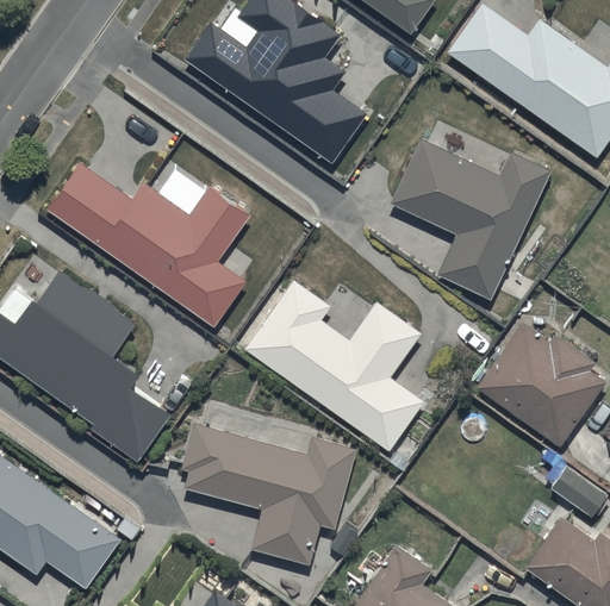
[(210,23),(184,62),(332,164),(366,116),(332,93),(346,74),(324,60),(341,36),(288,0),(249,0),(237,18),(257,32),(247,49),(210,23)]
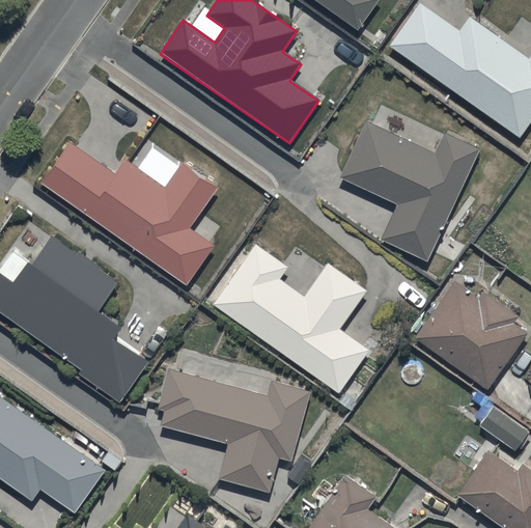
[(313,0),(357,29),(376,0),(313,0)]
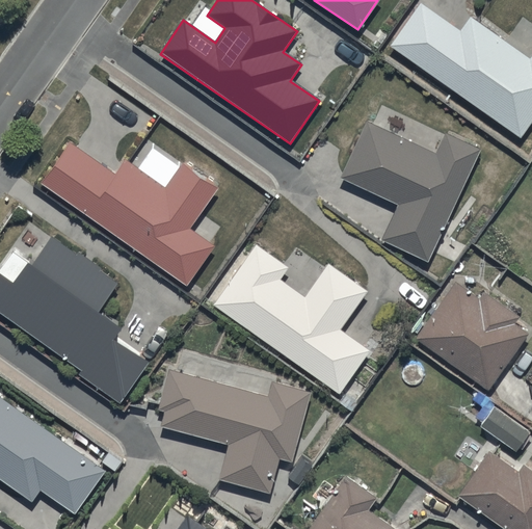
[(420,3),(390,46),(522,139),(531,124),(531,56),(530,59),(471,18),(460,31),(420,3)]
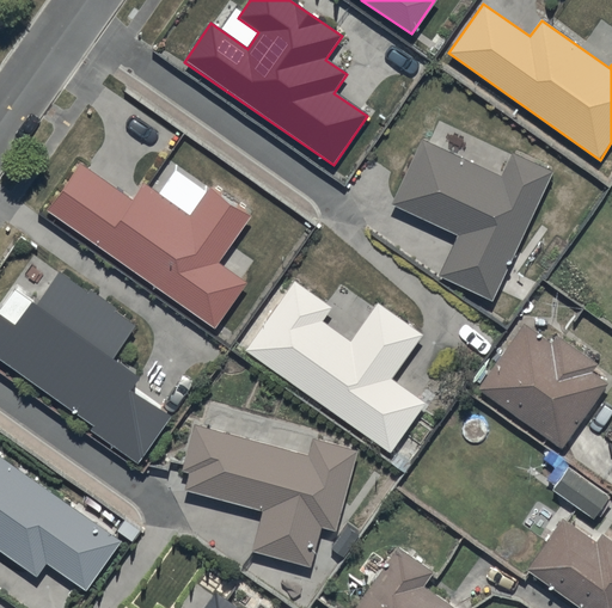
[(493,302),(552,173),(512,154),(501,178),(422,142),(392,206),(458,235),(439,277),(493,302)]
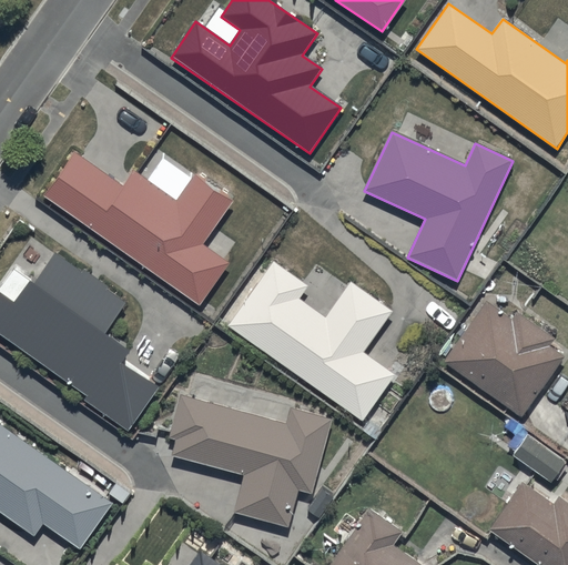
[(43,197),(200,304),(227,263),(202,245),(233,201),(194,174),(175,201),(132,172),(123,185),(74,152),(43,197)]
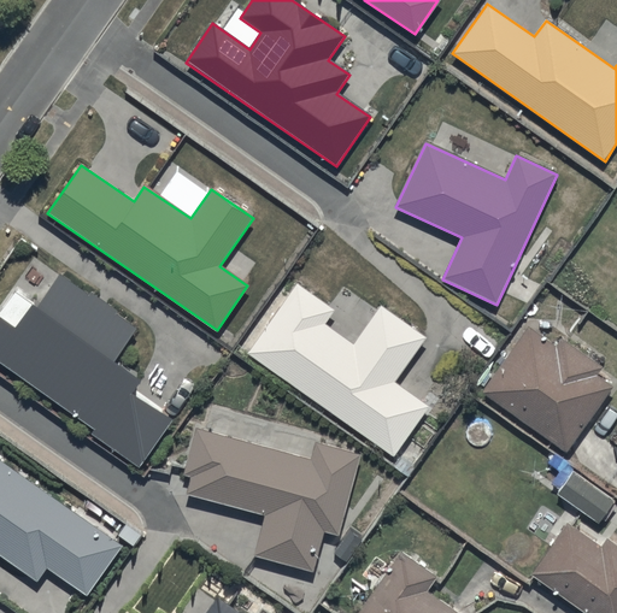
[(170,418),(131,390),(140,377),(116,360),(136,330),(116,316),(119,311),(92,292),(89,295),(60,275),(39,306),(34,302),(16,326),(4,317),(0,322),(0,363),(94,429),(90,434),(137,469),(170,418)]
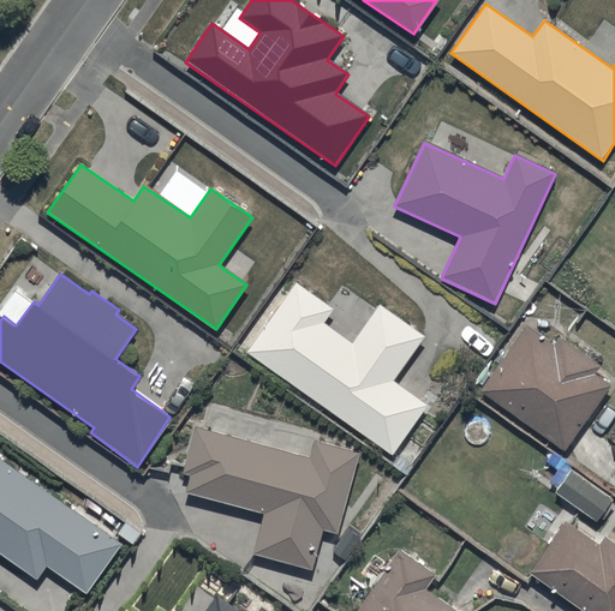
[(246,352),(392,456),(427,406),(393,382),(424,337),(380,305),(352,345),(323,324),(333,311),(296,285),(246,352)]
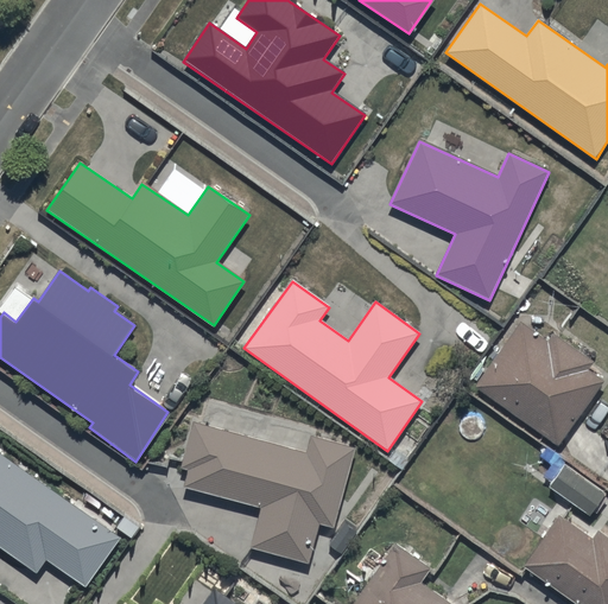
[(590,363),(556,339),(551,347),(521,326),(480,387),(562,443),(603,382),(586,370),(590,363)]
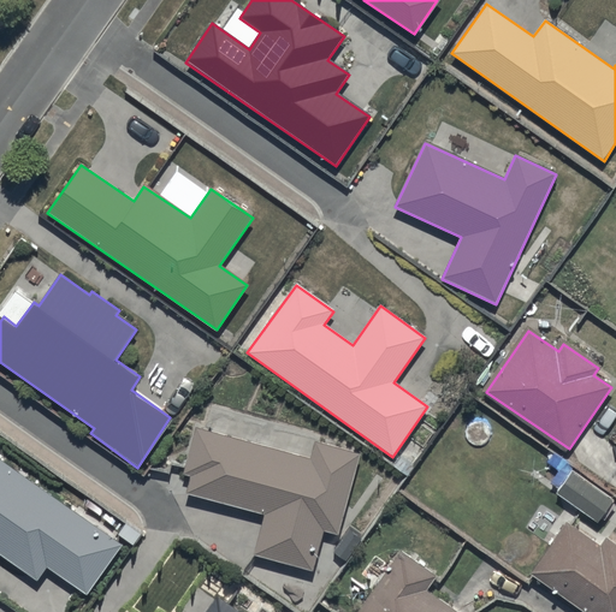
[(190,477),(185,494),(265,516),(254,557),(313,572),(324,533),(337,536),(360,455),(314,443),(309,459),(195,428),(183,475),(190,477)]
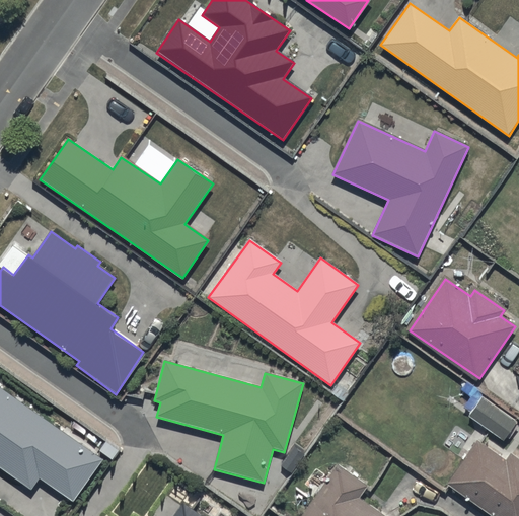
[(71,503),(101,461),(0,387),(0,467),(31,491),(40,480),(71,503)]
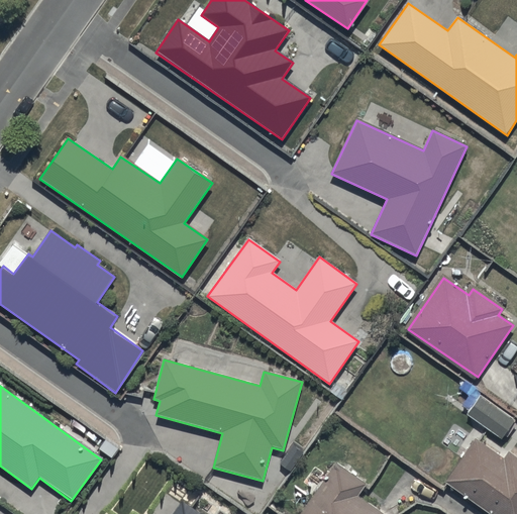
[(515,424),(482,401),(470,417),(503,441),(515,424)]
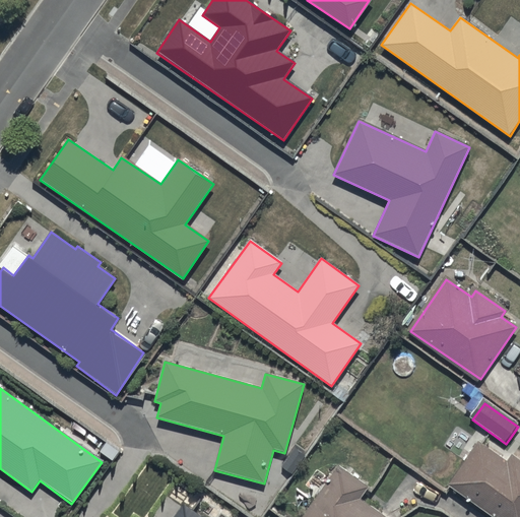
[(482,449),(456,486),(500,516),(519,516),(519,459),(511,469),(482,449)]
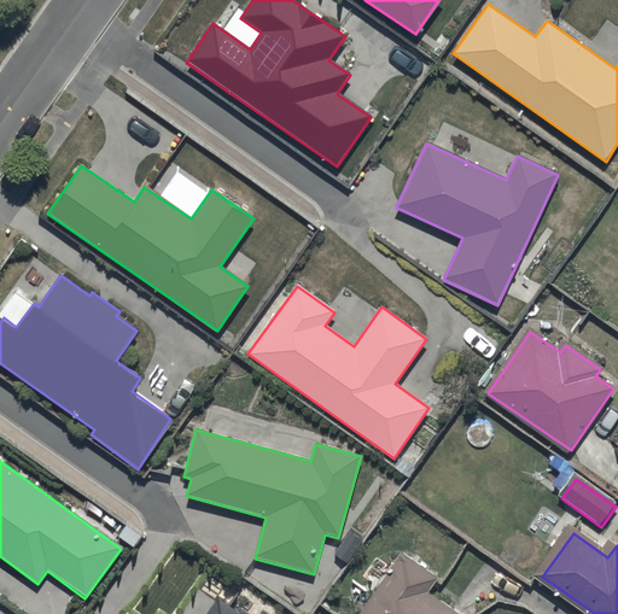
[(437,580),(404,557),(365,613),(456,613),(427,594),(437,580)]
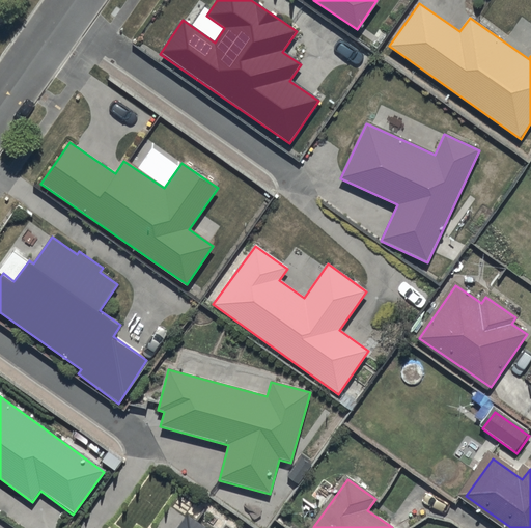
[(205,527),(188,515),(177,527),(205,527)]
